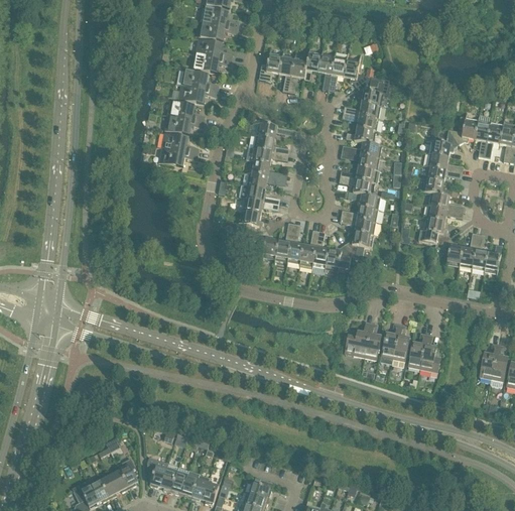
[(204,6),(202,19),(238,26),(239,20),(227,18),(229,10),(204,6)]
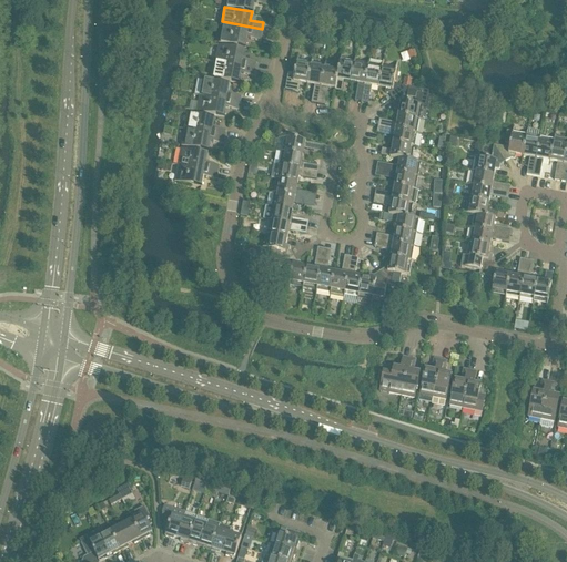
[(222,21),(220,38),(245,42),(247,34),(261,37),(262,29),(222,21)]
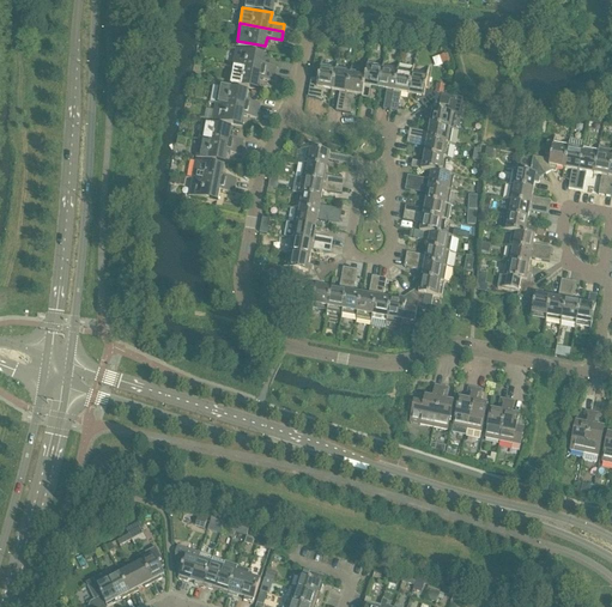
[(232,61),(276,70),(277,62),(262,59),(265,49),(236,44),(232,61)]
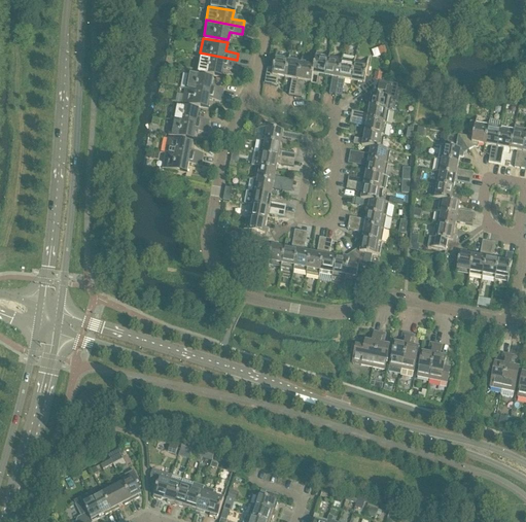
[(377,44),(379,51),(387,48),(385,41),(377,44)]
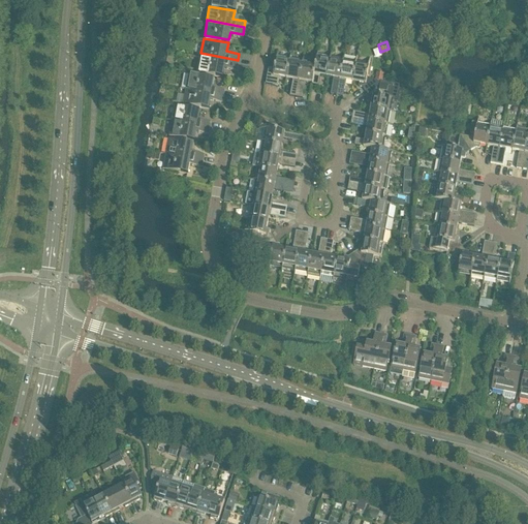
[(331,90),(336,91),(342,56),(343,50),(331,48),(330,53),(325,72),(333,73),(331,90)]
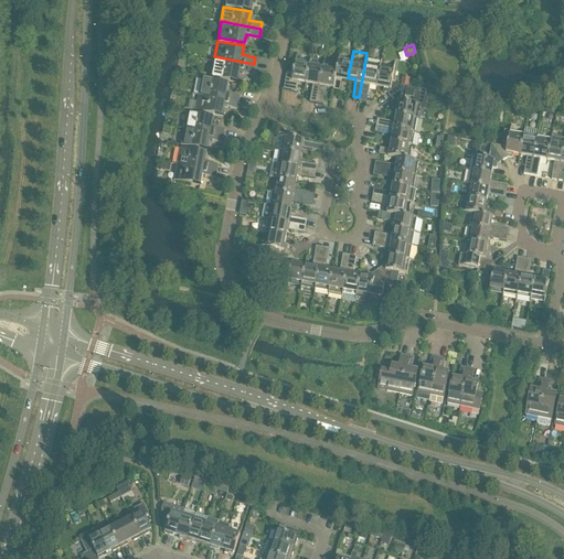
[(338,54),(337,63),(332,84),(332,85),(339,86),(341,76),(348,77),(352,56),(338,54)]
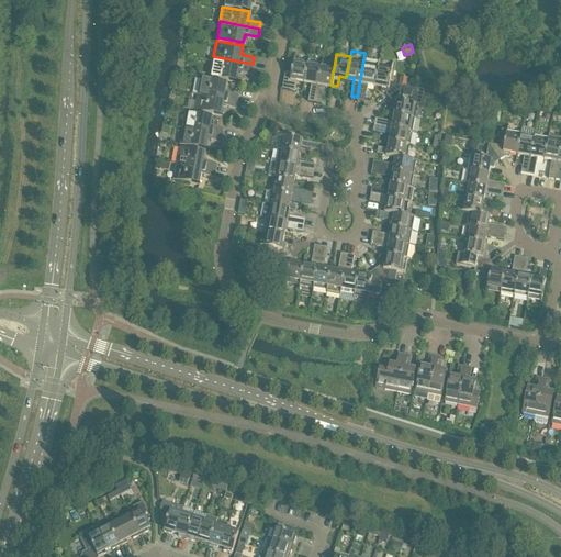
[(284,68),(281,82),(294,86),(296,77),(303,78),(307,58),(293,55),(291,69),(284,68)]
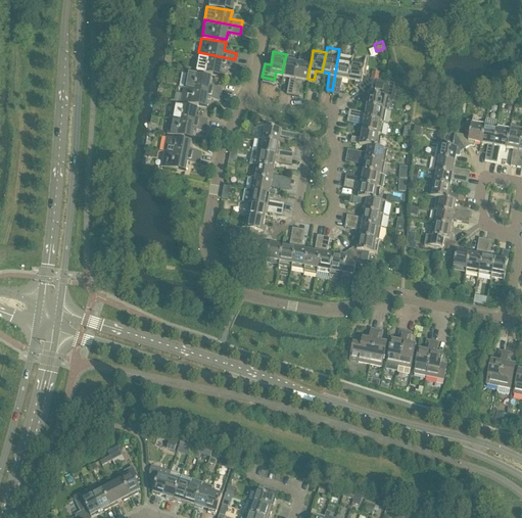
[(196,67),(220,72),(222,63),(234,65),(235,59),(198,52),(196,67)]
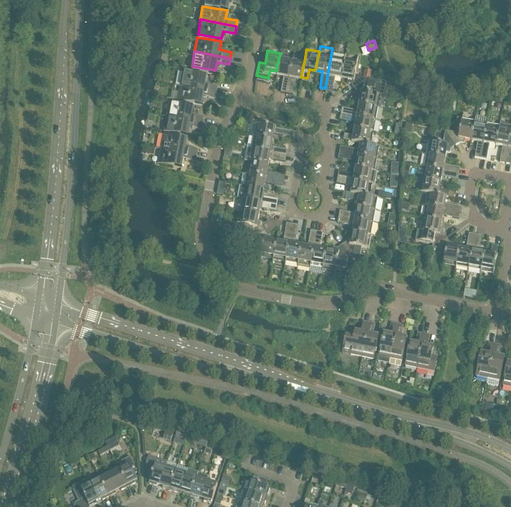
[(286,89),(292,55),(280,53),(276,71),(283,72),(280,88),(286,89)]
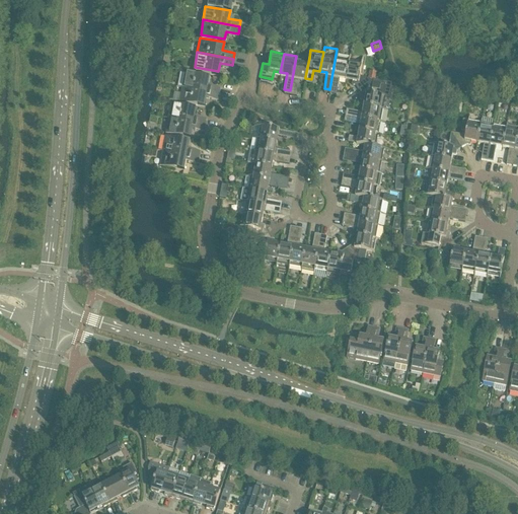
[(345,76),(349,57),(336,55),(329,89),(336,90),(339,75),(345,76)]
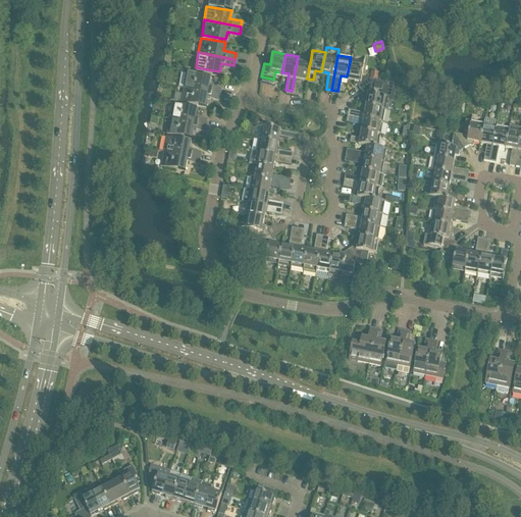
[(307,78),(311,58),(298,56),(292,91),(297,92),(300,75),(307,78)]
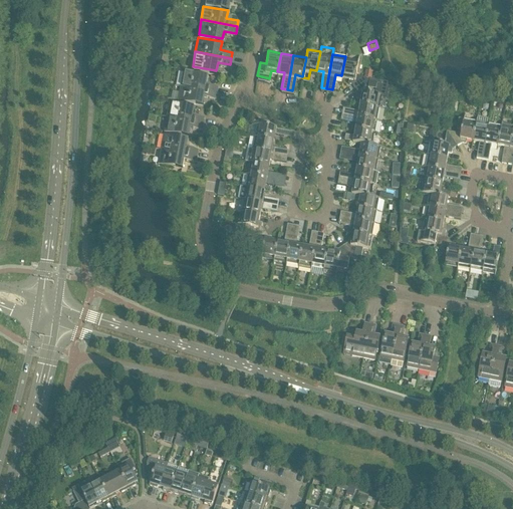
[(345,56),(341,75),(347,76),(347,80),(350,80),(354,85),(369,75),(370,68),(364,67),(363,74),(355,72),(358,58),(345,56)]
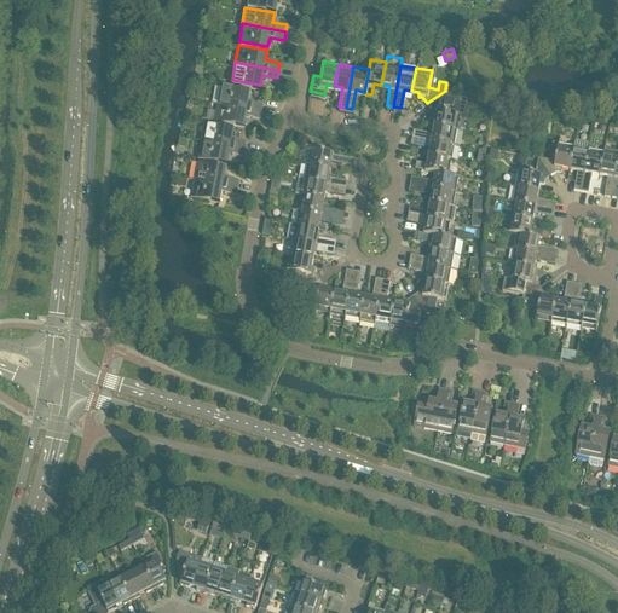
[(248,97),(250,86),(221,81),(219,99),(261,107),(263,99),(248,97)]
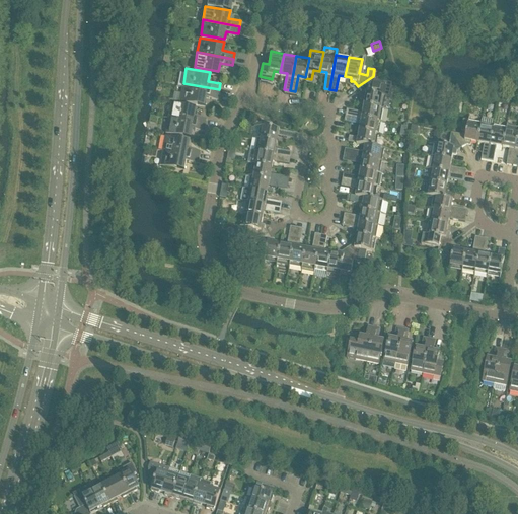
[(373,76),(358,86),(361,91),(361,95),(364,95),(363,102),(382,105),(384,92),(388,93),(389,86),(372,83),(373,76)]
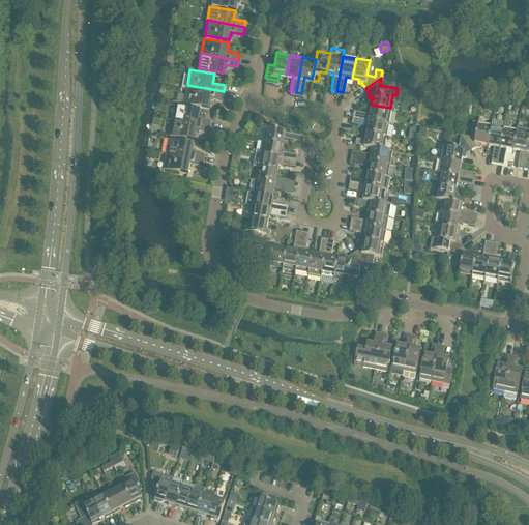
[(380,85),(398,88),(399,81),(381,78),(380,85)]
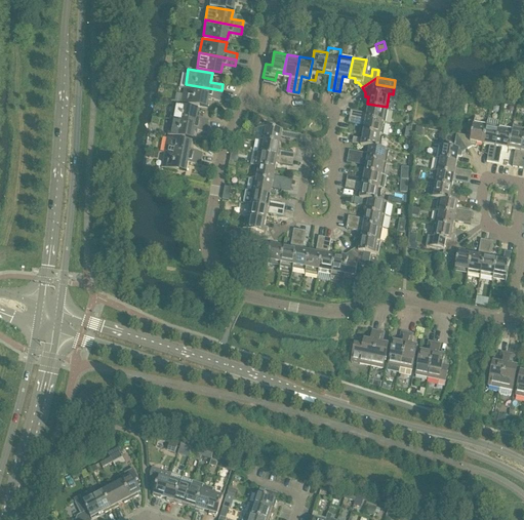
[(183,98),(206,104),(208,94),(220,96),(222,90),(186,84),(183,98)]
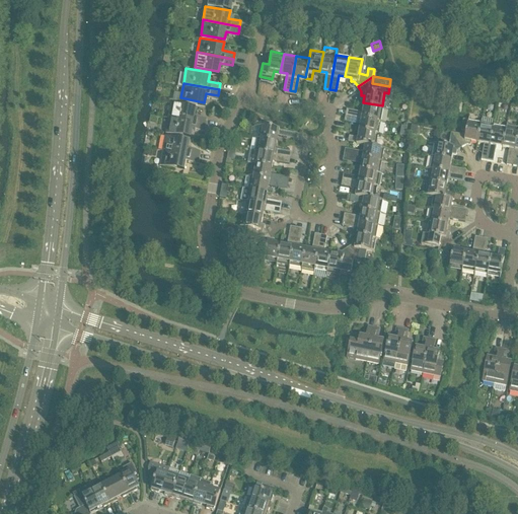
[(196,103),(171,99),(169,115),(205,121),(206,115),(194,113),(196,103)]
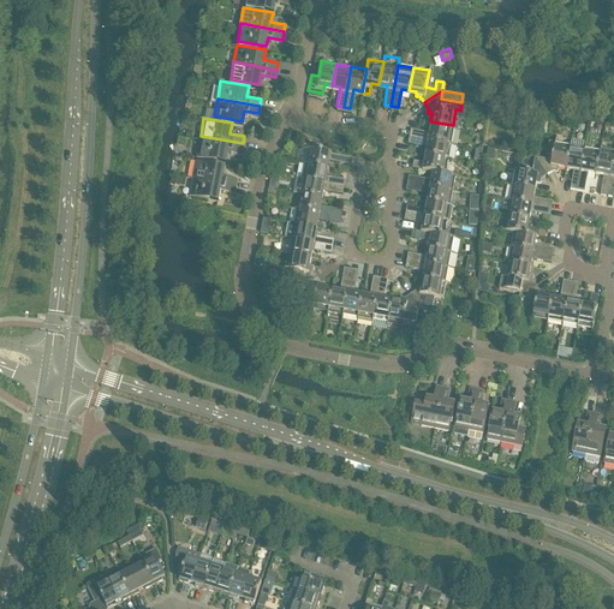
[(453,125),(430,121),(429,130),(410,126),(409,132),(449,139),(453,125)]
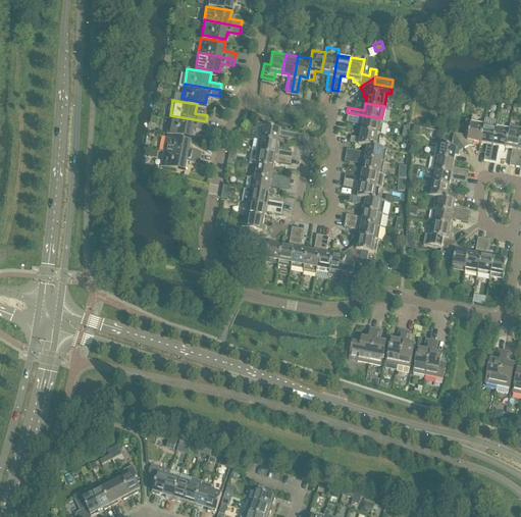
[(361,127),(379,132),(381,118),(347,112),(346,118),(362,121),(361,127)]
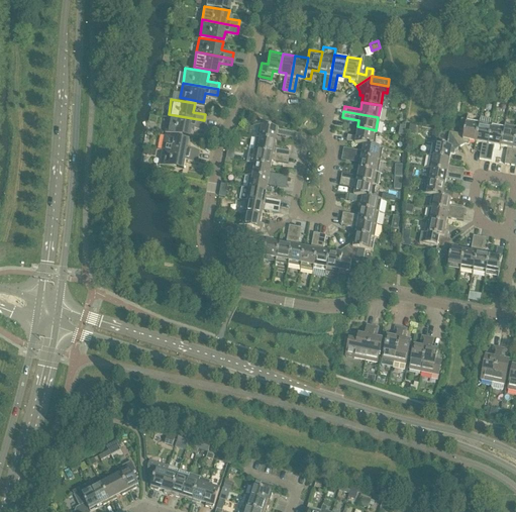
[(455,129),(448,128),(458,143),(463,139),(468,140),(468,137),(475,138),(478,119),(479,114),(467,112),(467,116),(460,115),(458,126),(463,127),(462,131),(455,129)]
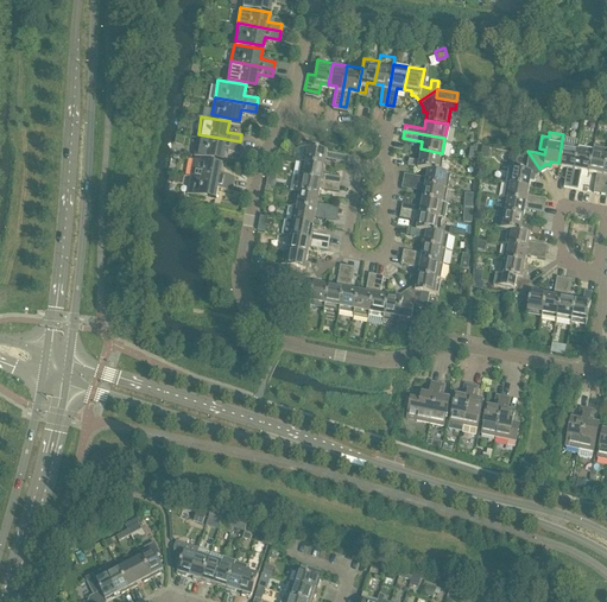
[(222,156),(225,146),(239,150),(240,141),(198,134),(195,151),(222,156)]
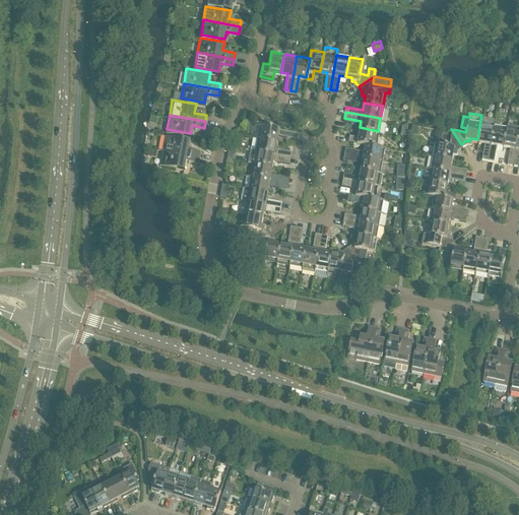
[(484,140),(481,156),(487,157),(494,123),(480,120),(477,139),(484,140)]
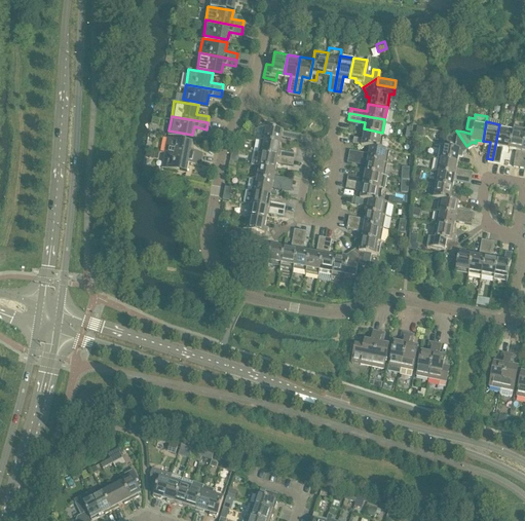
[(282,127),(282,126),(272,125),(266,124),(263,123),(260,137),(279,140),(280,134),(289,136),(290,129),(282,127)]
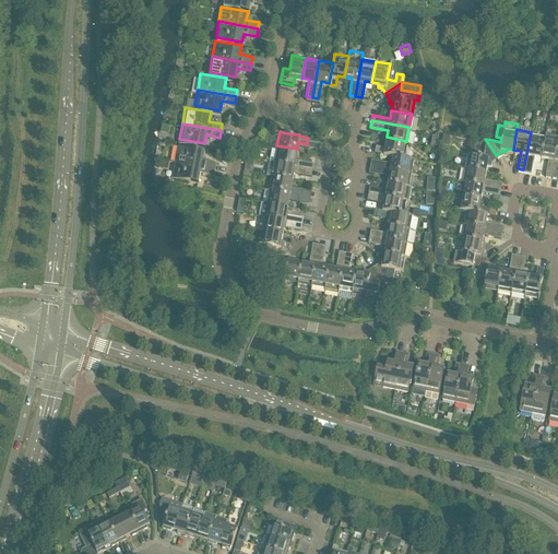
[(530,171),(533,153),(539,154),(544,134),(531,132),(523,169),(530,171)]
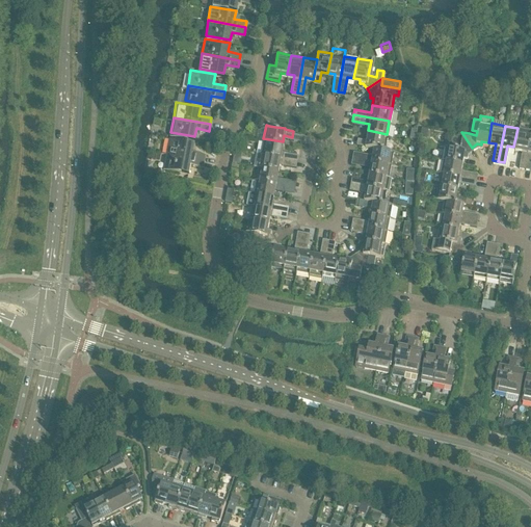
[(521,149),(518,164),(524,165),(530,130),(518,128),(513,147),(521,149)]
